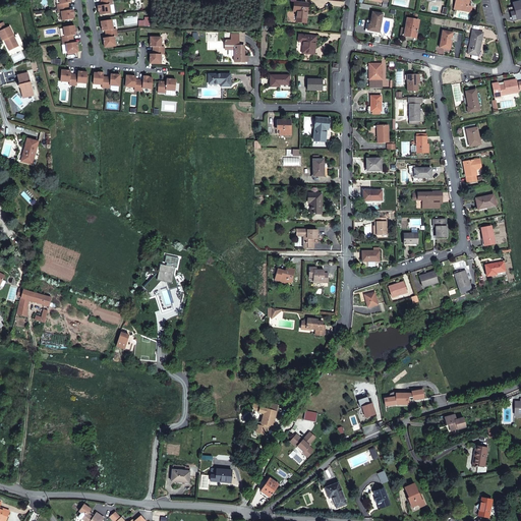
[(71,3),(70,0),(59,0),(60,4),(57,4),(58,8),(67,7),(68,7),(68,3),(71,3)]
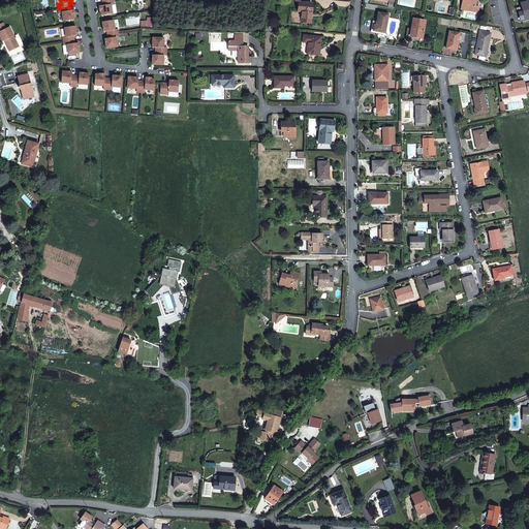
[(113,13),(111,5),(114,4),(114,0),(102,2),(103,5),(98,6),(99,12),(101,11),(101,16),(113,13)]
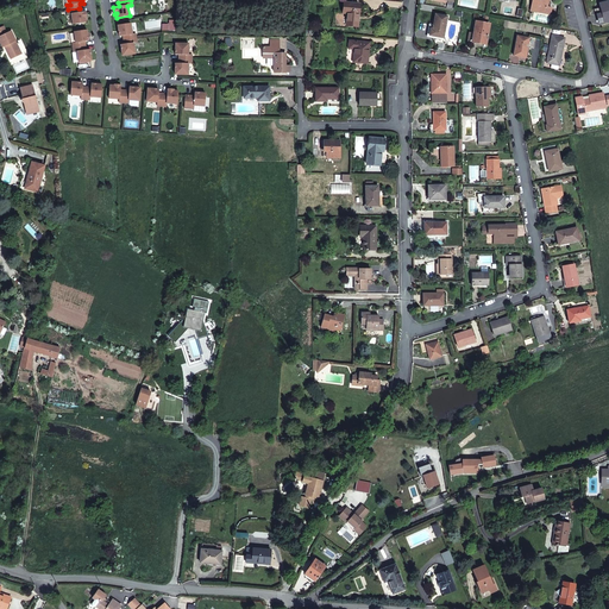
[(547,0),(532,0),(531,11),(551,14),(551,8),(547,7),(547,0)]
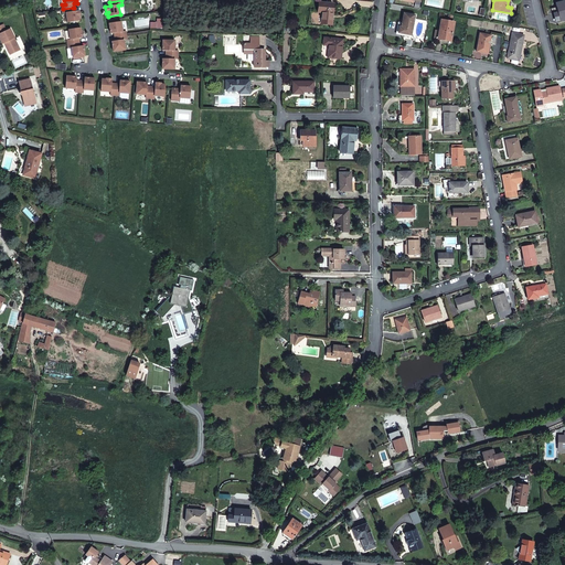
[(333,3),(319,2),(318,12),(322,12),(321,23),(332,24),(333,3)]
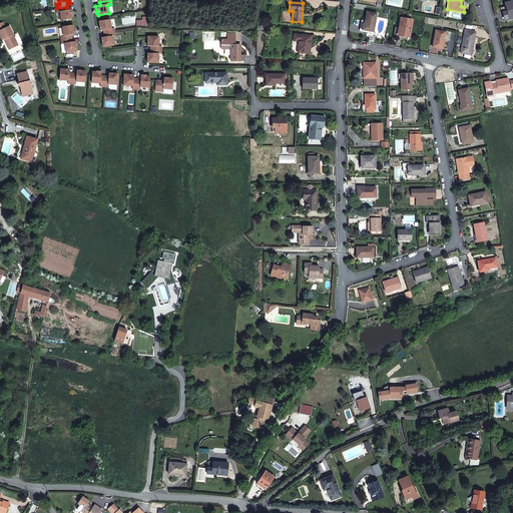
[(73,15),(72,10),(68,10),(67,7),(66,7),(57,8),(57,12),(60,12),(61,20),(72,19),(72,15),(73,15)]
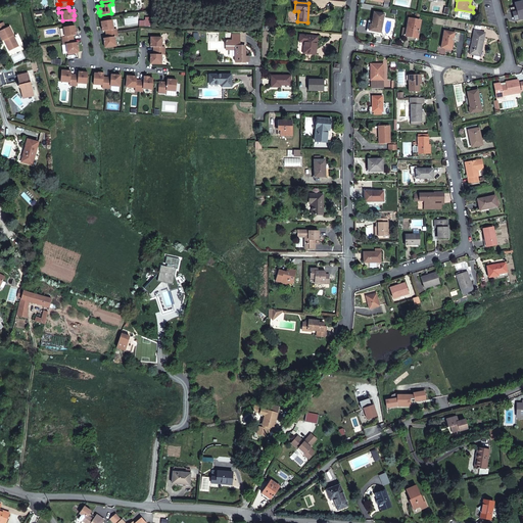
[(384,14),(374,12),(372,25),(370,25),(369,31),(381,33),(384,14)]
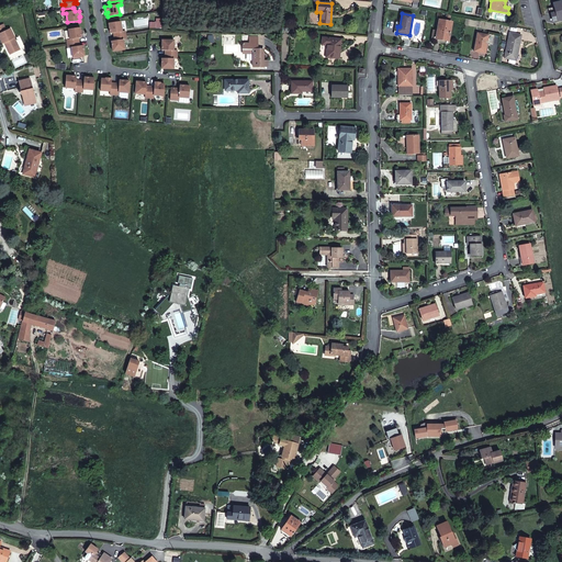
[(452,22),(439,20),(436,37),(449,40),(452,22)]
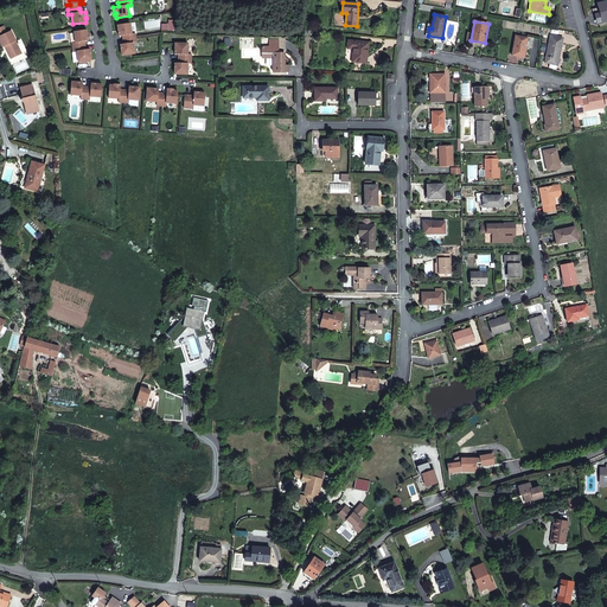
[(132,34),(131,24),(117,25),(119,36),(122,36),(123,40),(136,38),(135,33),(132,34)]
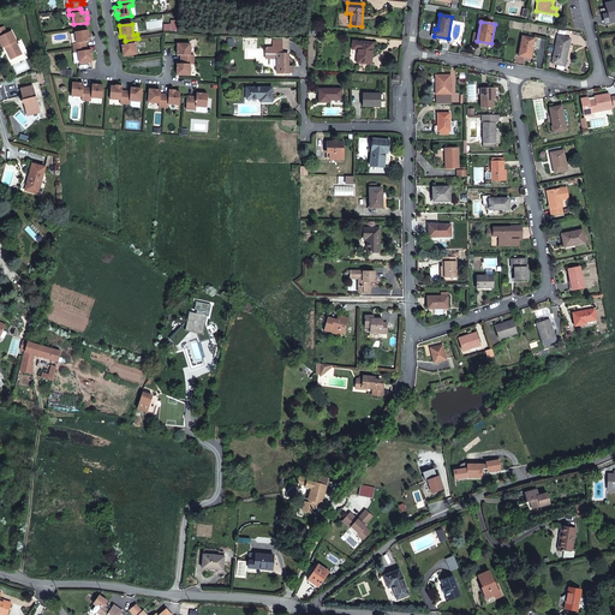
[(17,42),(12,31),(7,34),(4,27),(0,28),(0,42),(3,48),(5,47),(6,47),(7,49),(7,51),(11,60),(22,54),(16,42),(17,42)]
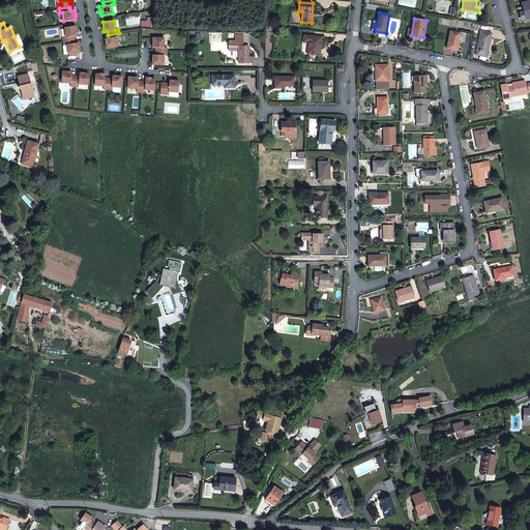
[(77,35),(76,26),(64,28),(66,37),(63,37),(63,41),(75,39),(74,36),(77,35)]
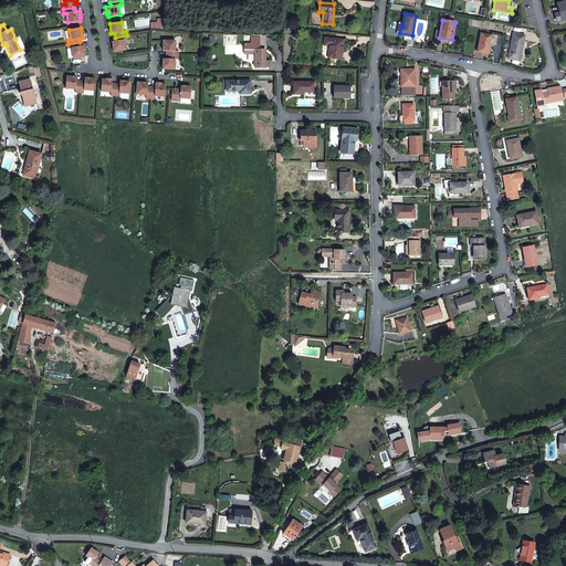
[(492,35),(481,33),(478,52),(489,54),(492,35)]
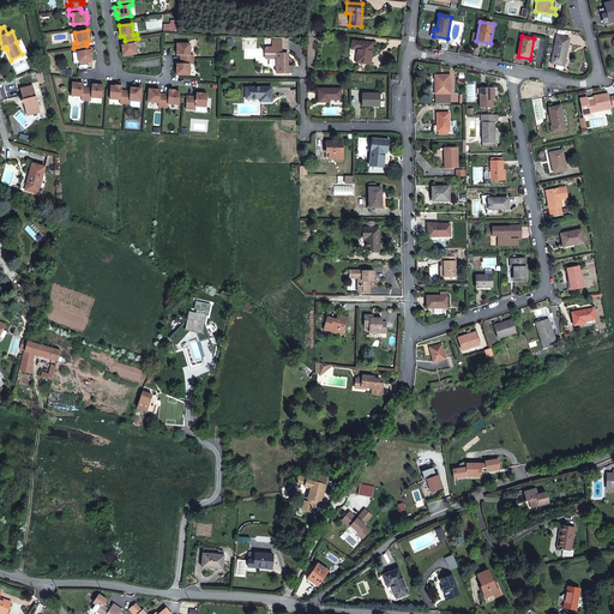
[(570,38),(558,36),(552,64),(564,66),(565,59),(564,58),(566,43),(569,43),(570,38)]
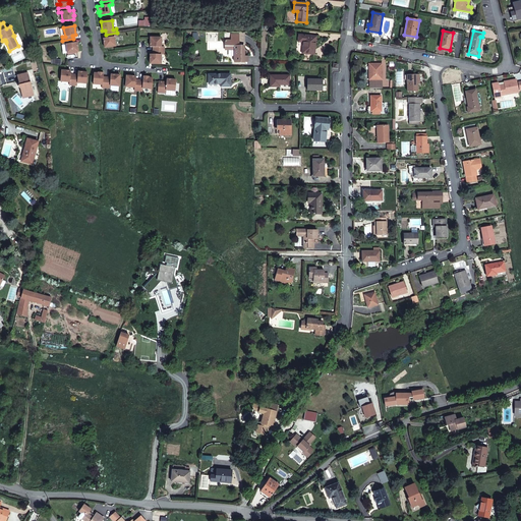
[(116,46),(114,37),(117,37),(117,33),(106,35),(107,38),(103,39),(105,48),(116,46)]
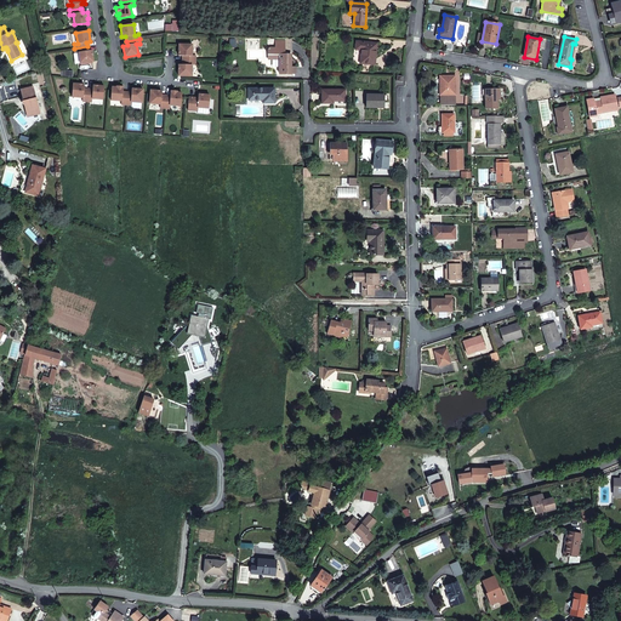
[(291,57),(286,57),(286,55),(285,55),(285,40),(275,40),(275,47),(268,47),(268,60),(272,60),(279,60),(279,63),(279,74),(295,74),(296,67),(291,67),(291,57)]
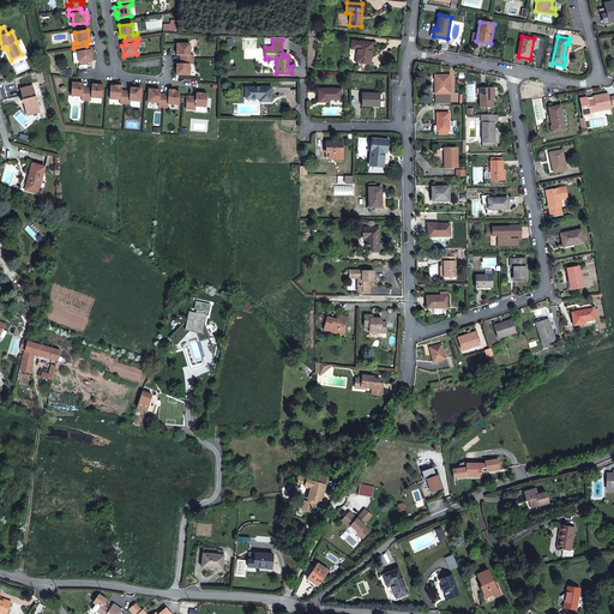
[(367,44),(365,44),(365,42),(353,41),(351,49),(357,49),(356,62),(371,64),(373,43),(367,42),(367,44)]
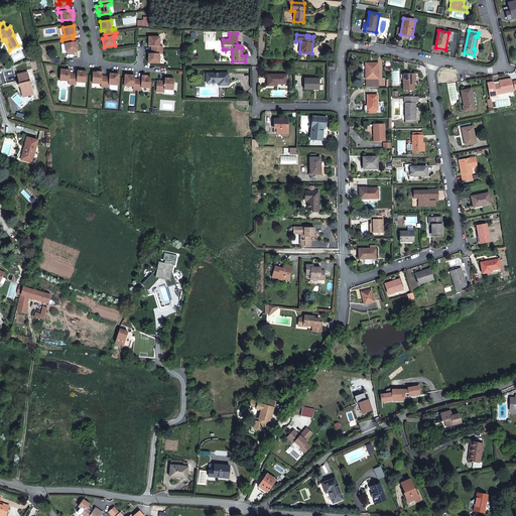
[(159,46),(159,37),(149,37),(148,46),(152,46),(151,50),(162,50),(162,46),(159,46)]
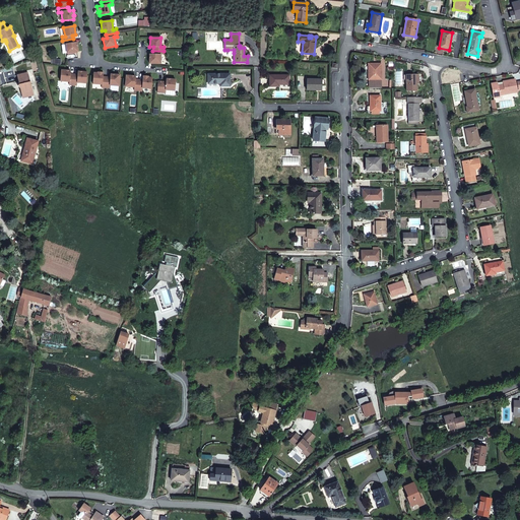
[(78,52),(76,42),(73,43),(73,39),(62,41),(63,45),(66,44),(67,53),(78,52)]
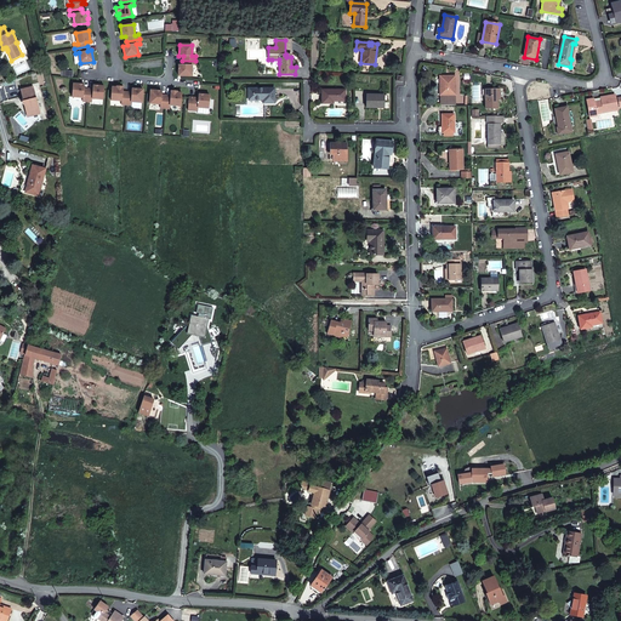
[(192,77),(192,66),(195,66),(195,61),(182,61),(182,64),(178,64),(178,75),(192,77)]
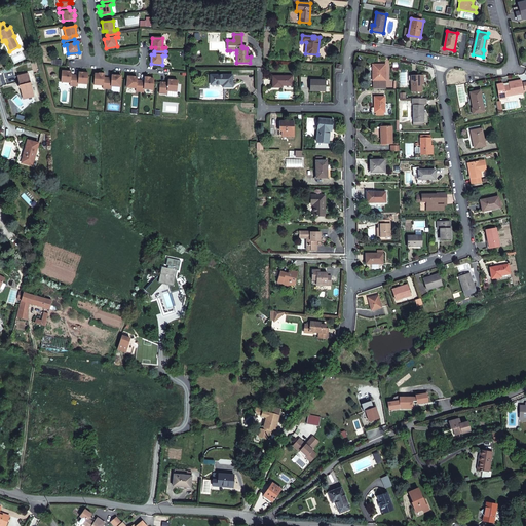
[(385,80),(385,65),(373,65),(373,80),(373,89),(385,89),(385,80)]
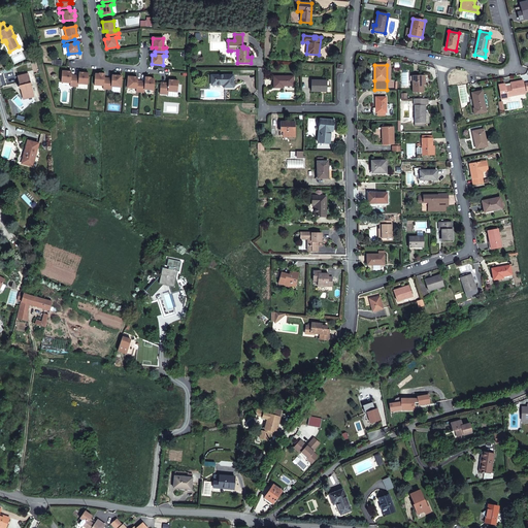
[(71,75),(71,72),(62,71),(61,83),(70,84),(70,87),(74,87),(75,75),(71,75)]
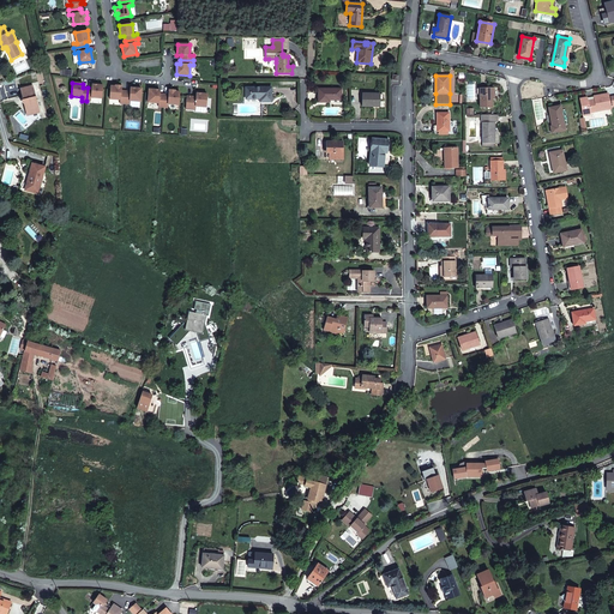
[(103,85),(92,84),(91,89),(88,88),(86,101),(91,101),(91,97),(102,98),(103,85)]
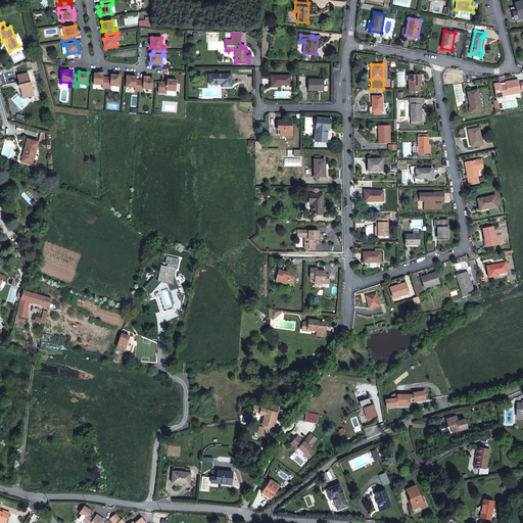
[(34,93),(28,73),(17,76),(19,85),(18,86),(21,90),(26,95),(34,93)]
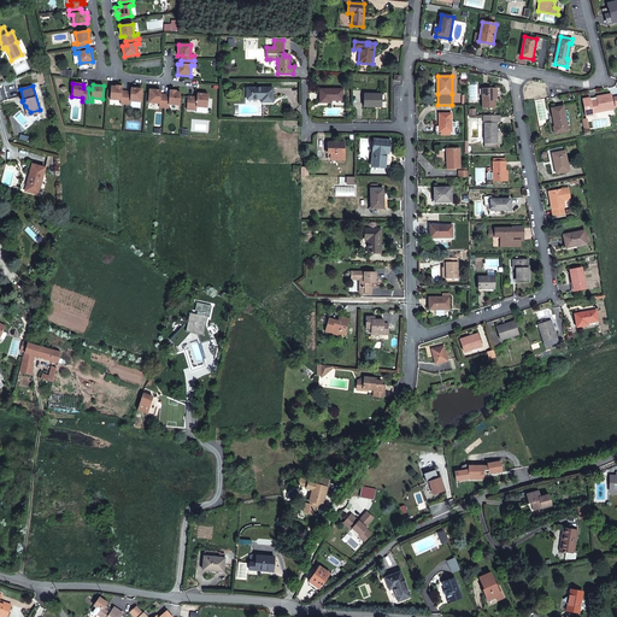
[(122,92),(123,86),(116,86),(116,87),(111,87),(110,100),(121,100),(121,104),(125,105),(127,92),(122,92)]
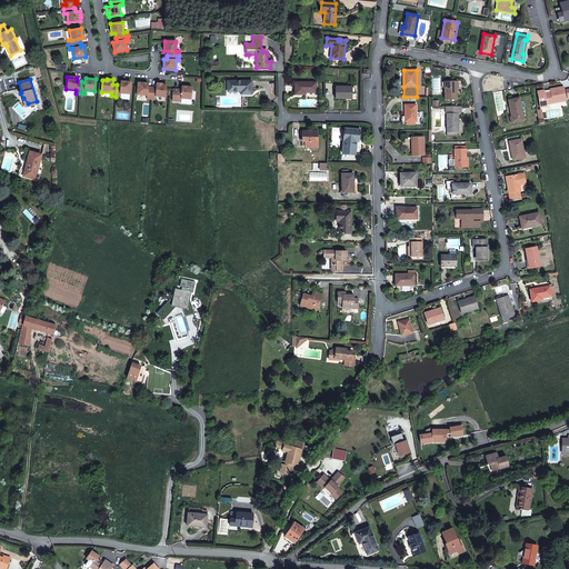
[(131,82),(121,81),(120,85),(117,85),(116,97),(120,97),(120,93),(130,95),(131,82)]
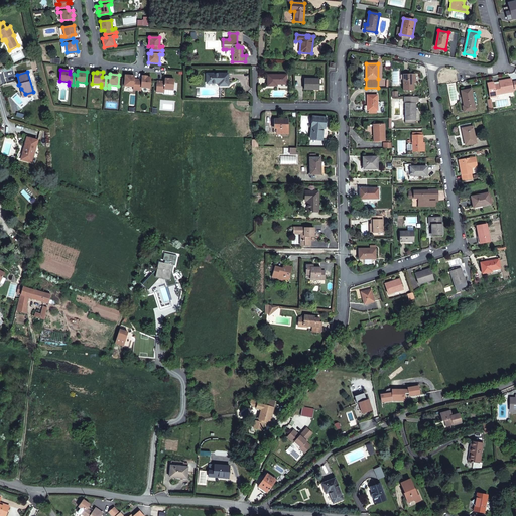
[(228,74),(207,74),(207,83),(219,84),(219,86),(228,86),(228,74)]
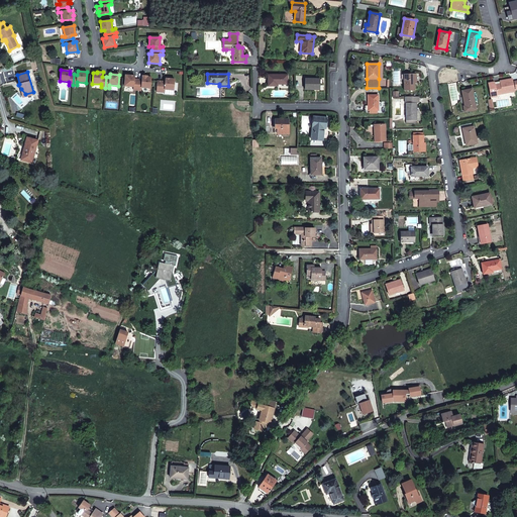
[(134,79),(134,76),(125,75),(124,86),(133,87),(133,90),(137,90),(138,80),(134,79)]
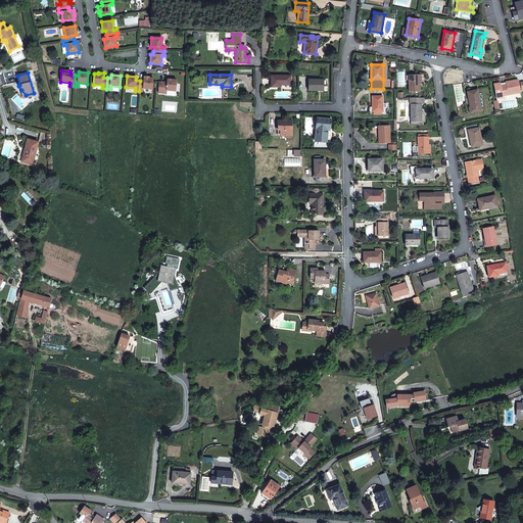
[(153,79),(149,78),(149,77),(144,76),(143,81),(140,81),(139,91),(143,92),(143,89),(152,89),(153,79)]
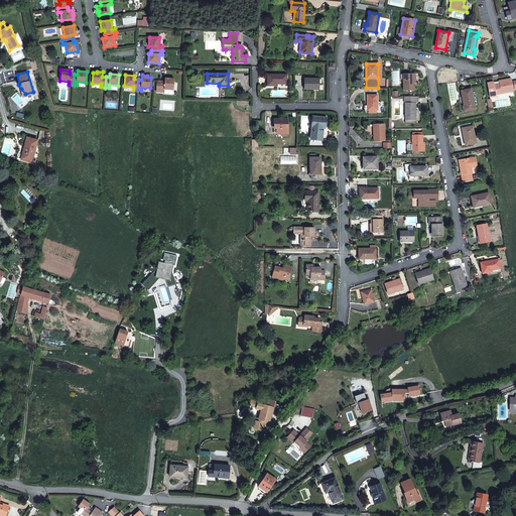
[(286,75),(268,75),(268,86),(277,86),(277,84),(286,84),(286,75)]
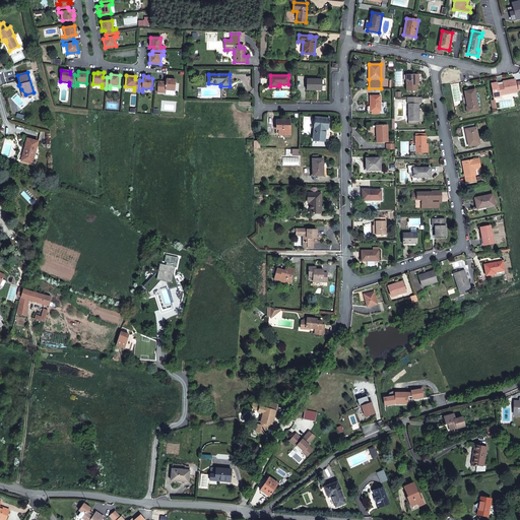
[(416,84),(416,75),(406,75),(406,80),(406,91),(417,90),(416,84)]
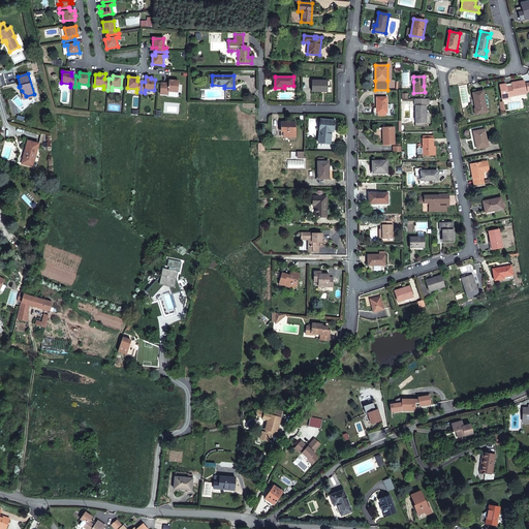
[(168,84),(161,83),(160,94),(168,95),(168,92),(178,92),(179,82),(169,81),(168,84)]
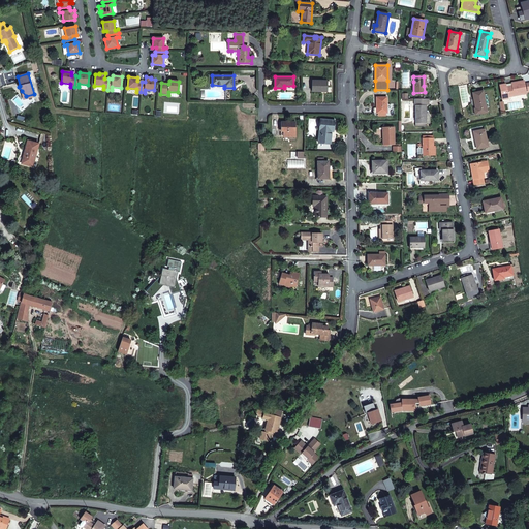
[(328,82),(312,81),(312,91),(327,92),(327,87),(330,87),(330,82),(328,82)]
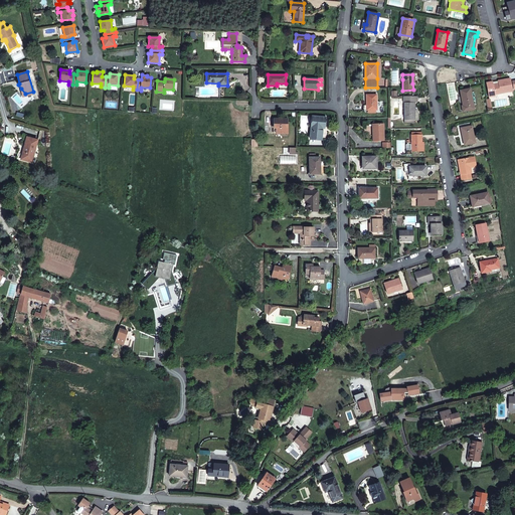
[(510,78),(498,80),(499,83),(493,84),(492,82),(486,83),(489,97),(495,96),(494,95),(512,91),(510,78)]
